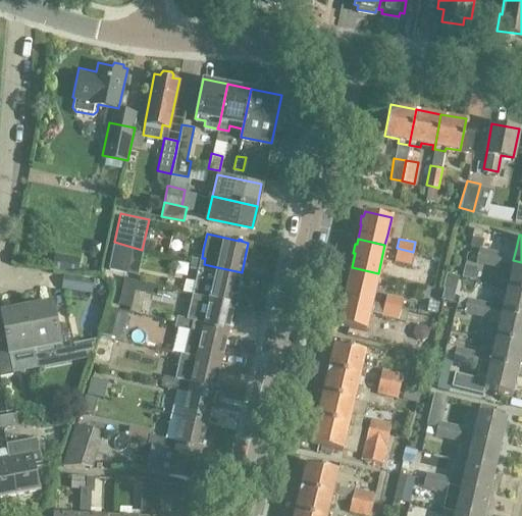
[(137,273),(142,250),(114,242),(108,267),(137,273)]
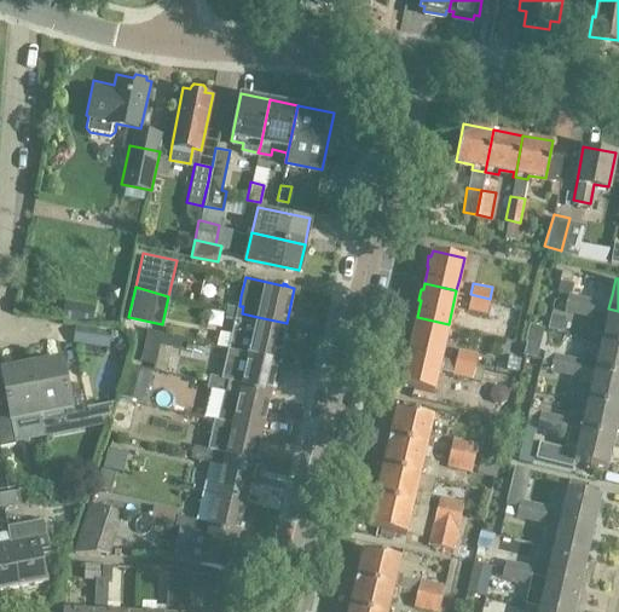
[(595,305),(608,309),(612,295),(597,292),(597,298),(568,290),(566,299),(595,305)]
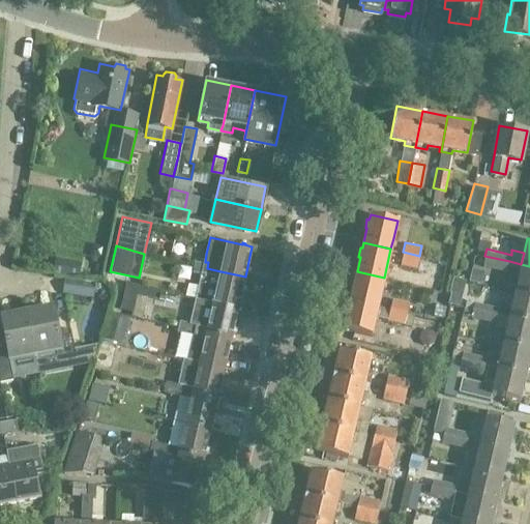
[(403,252),(401,260),(400,262),(416,266),(418,260),(419,256),(403,252)]
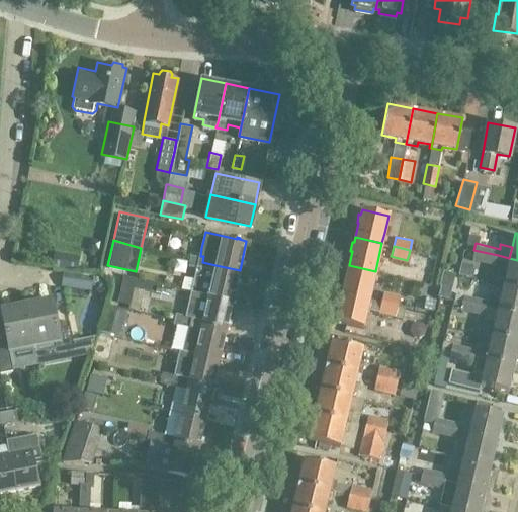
[(497,261),(498,255),(473,250),(472,256),(497,261)]
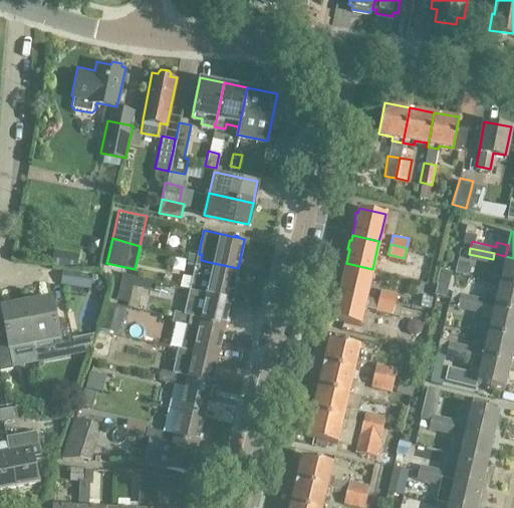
[(51,262),(77,266),(79,253),(53,249),(51,262)]
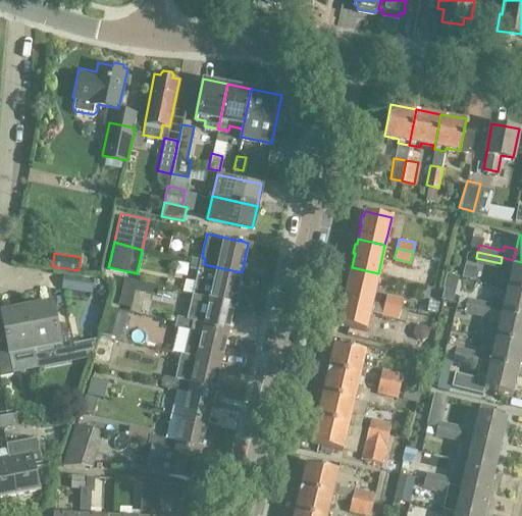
[(521,262),(513,260),(502,257),(501,263),(499,271),(510,274),(508,286),(521,289),(521,262)]
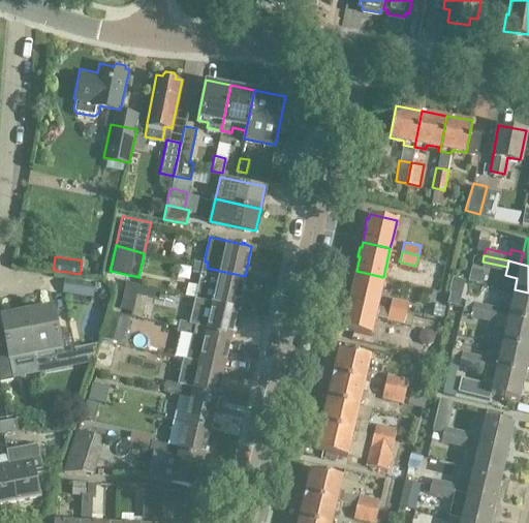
[(245,276),(220,271),(207,268),(193,265),(192,270),(200,272),(195,296),(213,300),(216,301),(238,306),(245,276)]
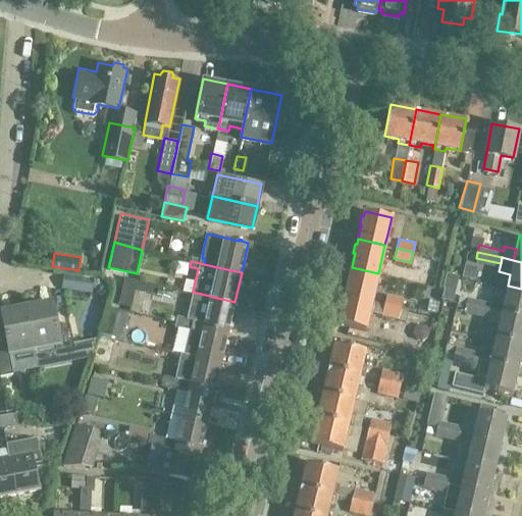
[(346,295),(372,301),(372,300),(378,273),(352,267),(349,279),(347,279),(345,289),(347,289),(346,295)]
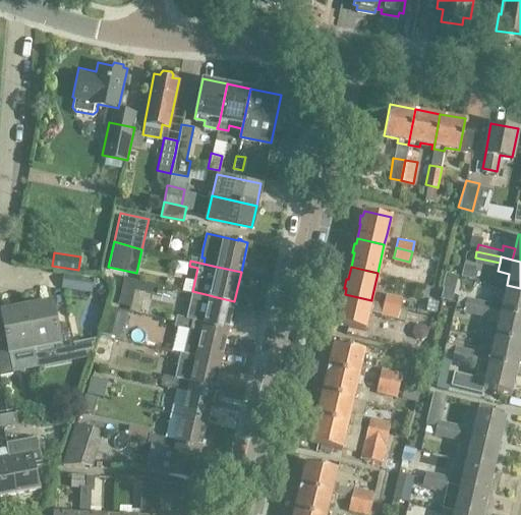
[(155,291),(157,285),(124,277),(119,301),(151,308),(153,301),(130,296),(133,286),(155,291)]
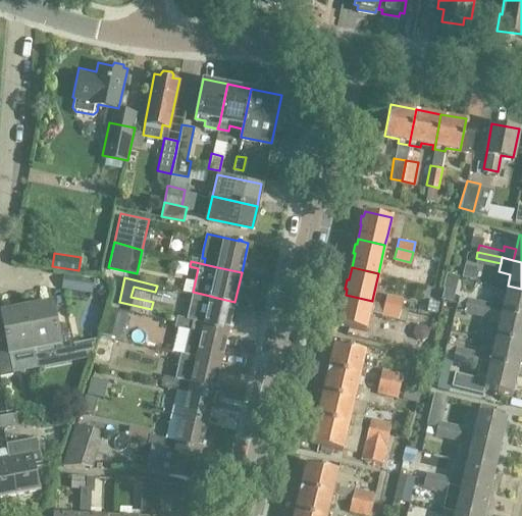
[(490,300),(468,295),(466,303),(489,308),(502,311),(521,315),(521,289),(508,286),(505,298),(491,295),(490,300)]
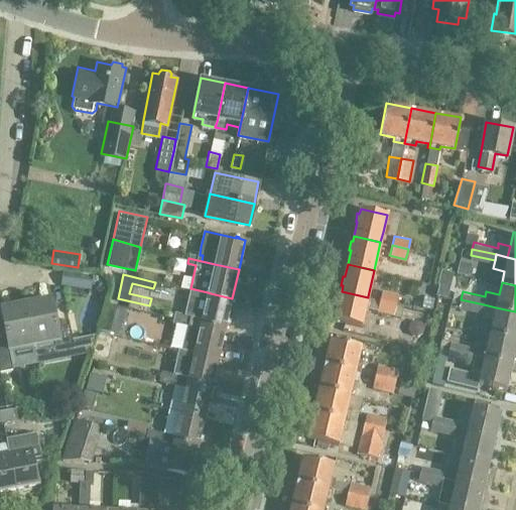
[(397,293),(382,290),(380,299),(395,302),(397,293)]
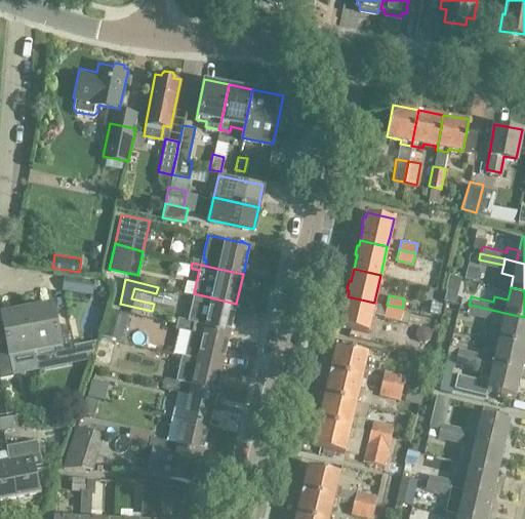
[(342,308),(340,318),(342,318),(340,324),(367,330),(372,311),(384,314),(384,315),(400,318),(402,308),(387,305),(374,302),(374,303),(348,296),(345,309),(342,308)]
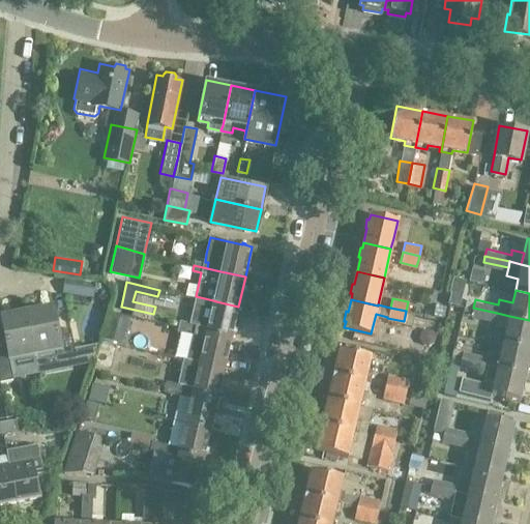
[(213,300),(208,326),(207,331),(231,337),(238,307),(216,301),(213,300)]
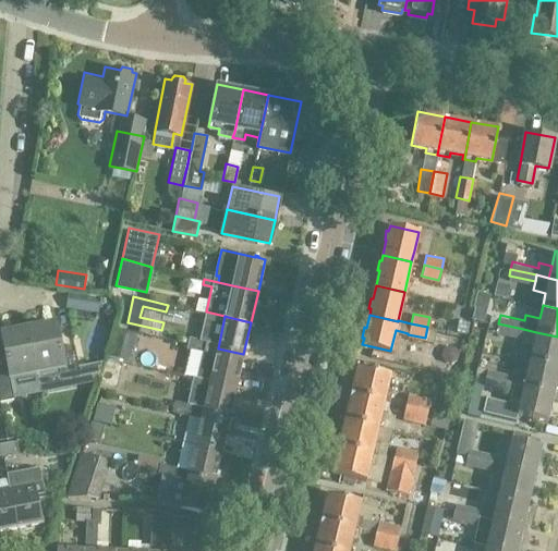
[(28,328),(37,371),(64,366),(67,379),(81,376),(74,344),(61,347),(56,322),(28,328)]
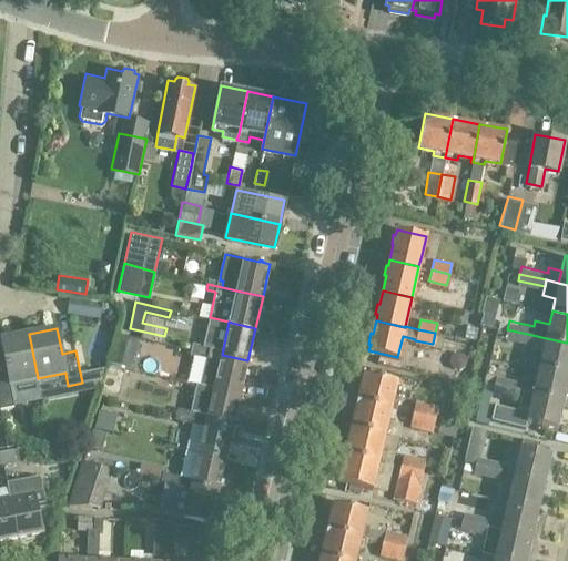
[(531,343),(533,335),(507,329),(505,336),(531,343)]
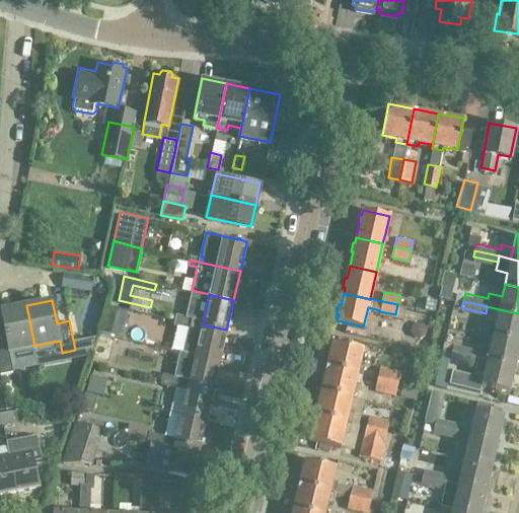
[(0,372),(12,370),(9,351),(34,346),(26,305),(0,309),(6,338),(0,339),(0,372)]
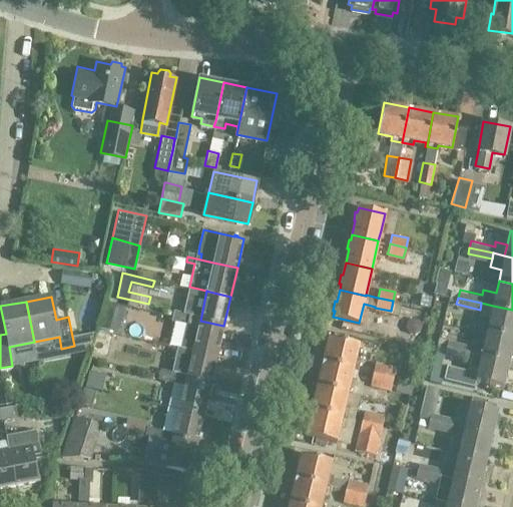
[(118,330),(124,307),(112,303),(105,326),(118,330)]
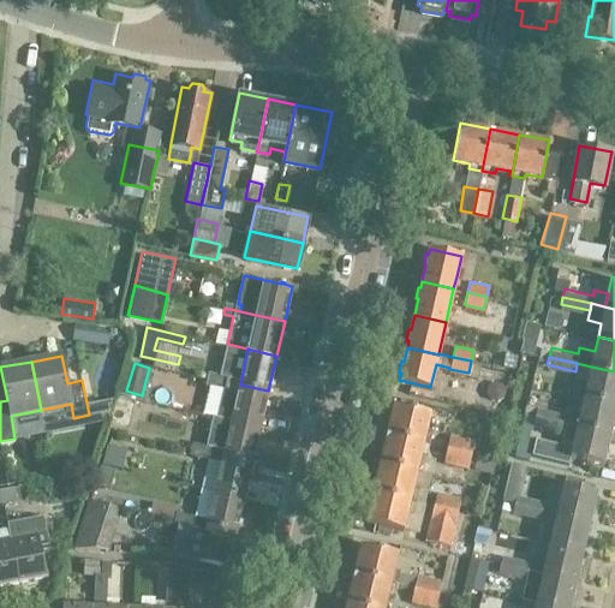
[(584,395),(614,403),(614,371),(591,367),(584,395)]
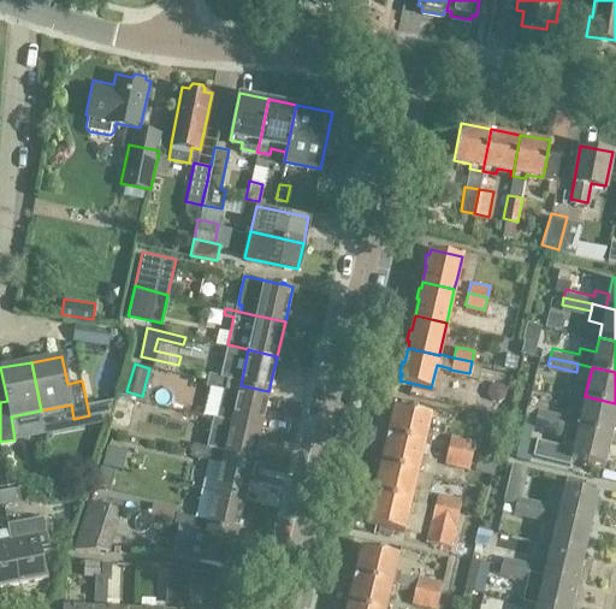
[(224,388),(226,376),(211,372),(208,384),(224,388)]
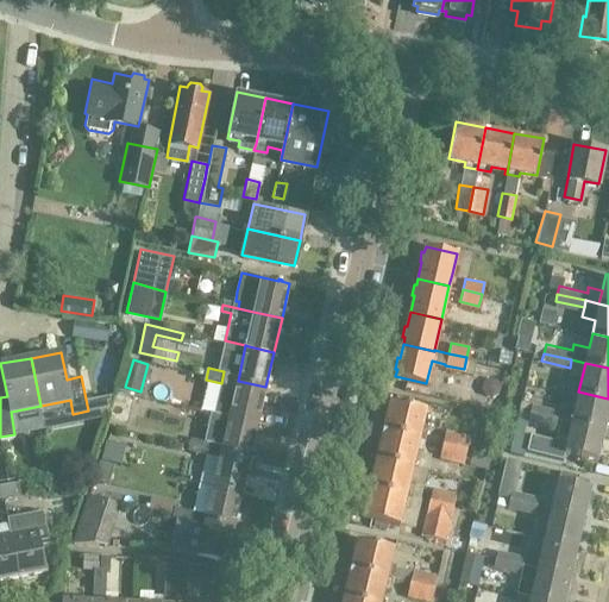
[(239,375),(224,371),(221,383),(215,411),(211,409),(211,411),(230,415),(258,422),(265,387),(238,381),(239,375)]
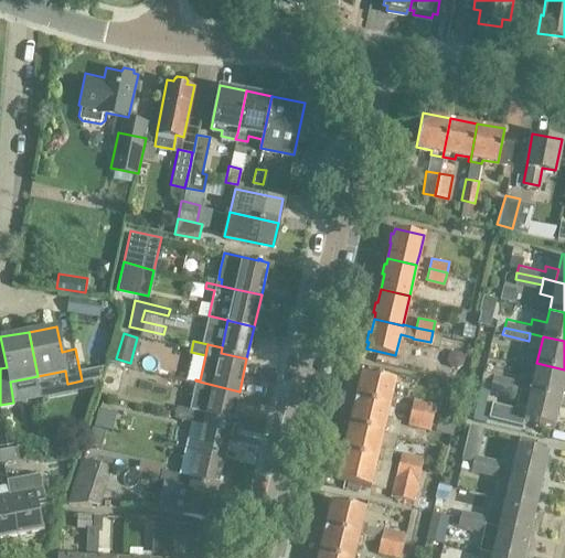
[(432,345),(429,356),(452,361),(455,349),(432,345)]
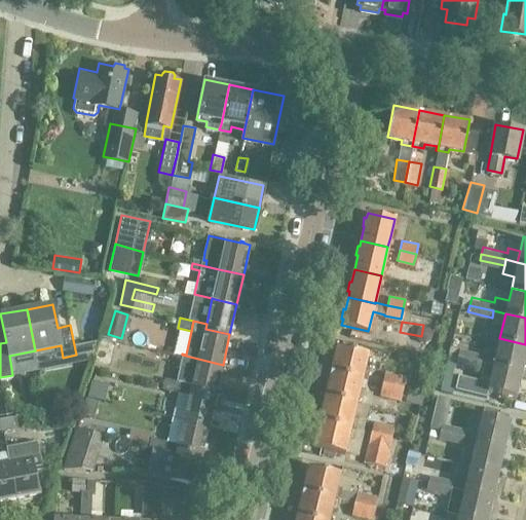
[(525,351),(525,344),(499,338),(493,364),(522,371),(525,351)]
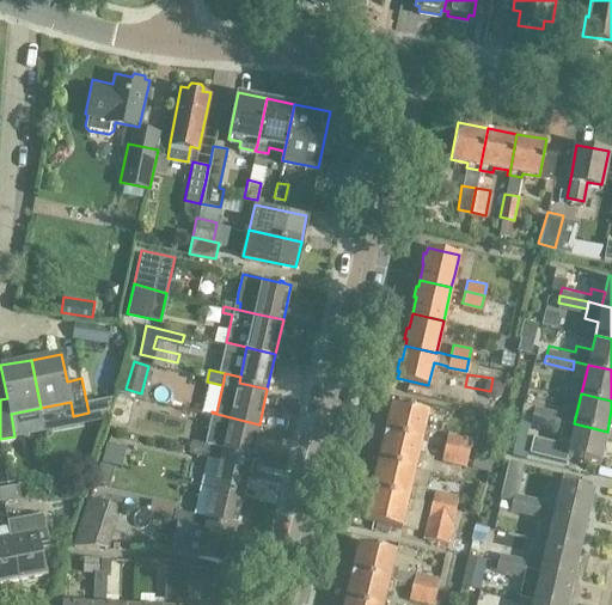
[(385,431),(427,440),(429,428),(424,427),(428,410),(392,402),(385,431)]
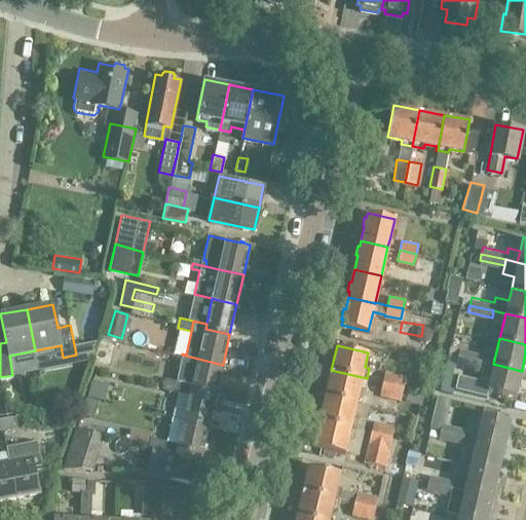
[(456,361),(468,364),(472,350),(450,345),(449,351),(458,354),(456,361)]
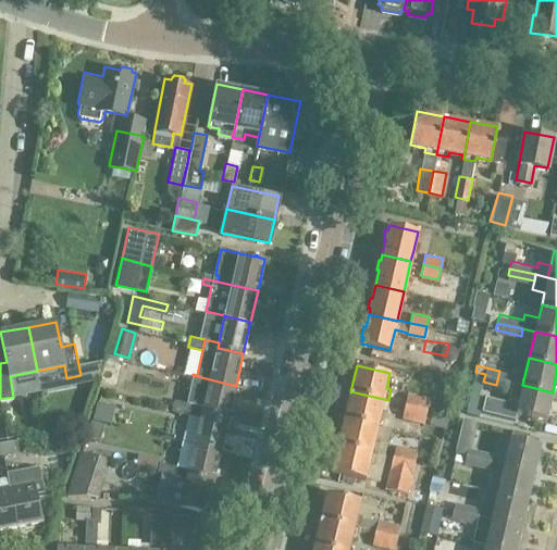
[(512,374),(499,371),(496,385),(509,388),(512,374)]
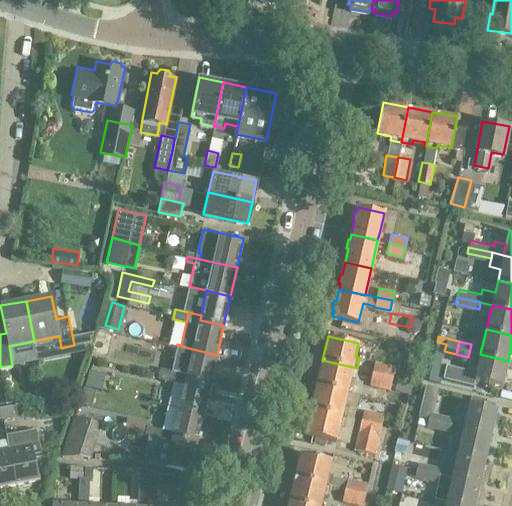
[(210,384),(217,355),(193,349),(177,345),(172,370),(162,367),(161,372),(187,378),(210,384)]
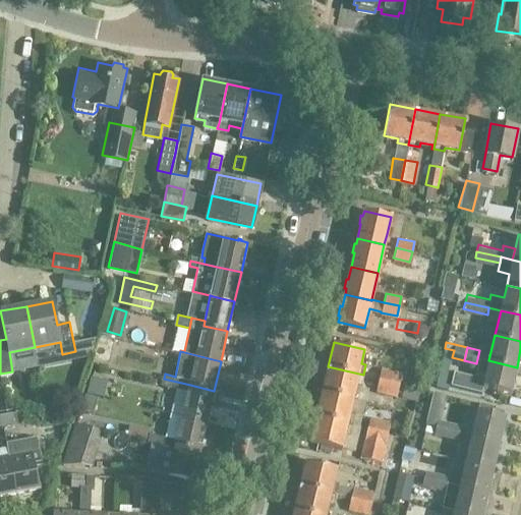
[(511,392),(517,367),(488,360),(479,358),(475,375),(454,370),(451,384),(481,391),(483,386),(511,392)]
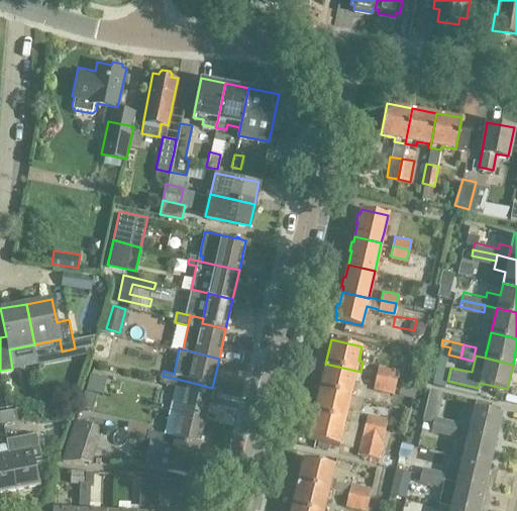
[(350,396),(353,382),(357,383),(360,372),(325,364),(320,388),(350,396)]
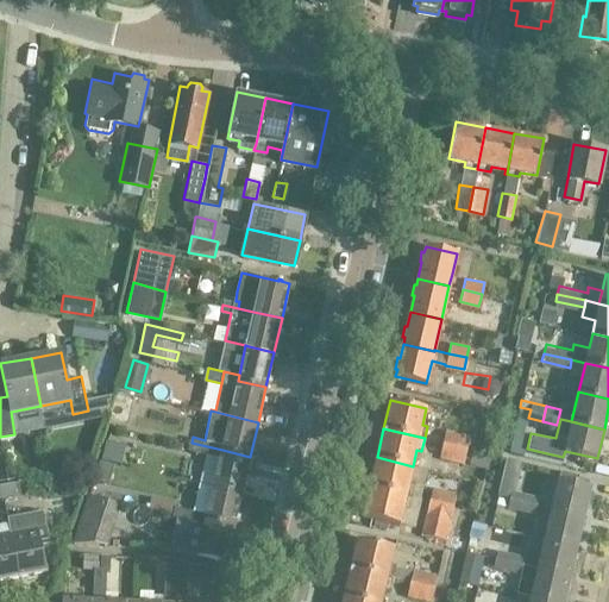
[(470,436),(446,430),(443,443),(468,449),(470,436)]
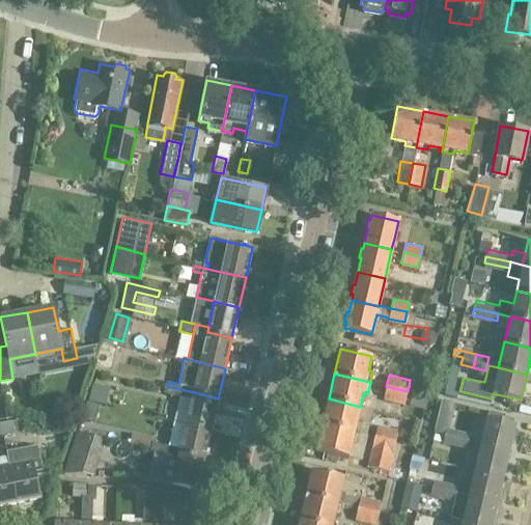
[(192,397),(187,422),(212,427),(218,398),(194,392),(167,386),(166,391),(192,397)]
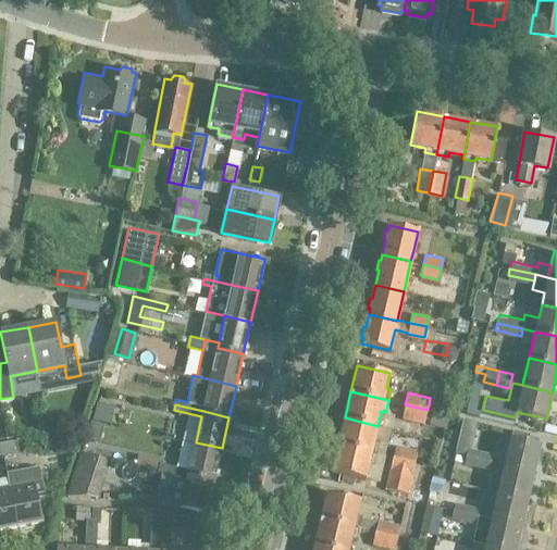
[(424,422),(428,410),(405,404),(403,417),(424,422)]
